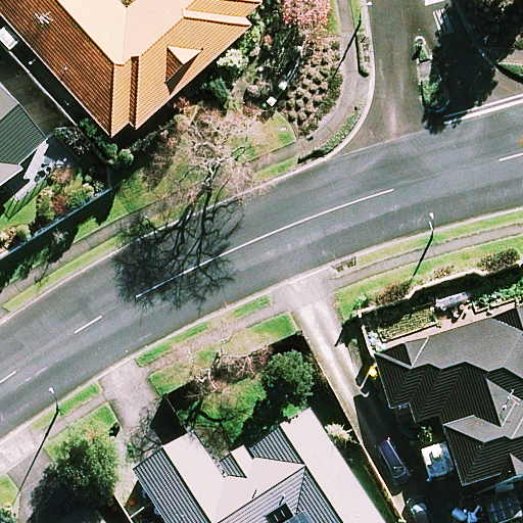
[(255,0),(142,0),(128,12),(119,2),(120,0),(0,0),(0,12),(112,139),(128,125),(135,132),(217,59),(252,28),(246,20),(262,7),(255,0)]
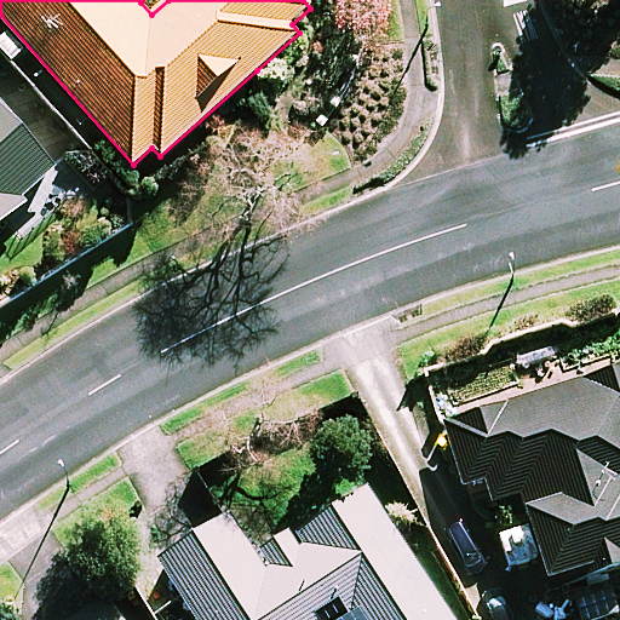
[(0,224),(27,201),(21,195),(57,165),(0,99),(0,224)]
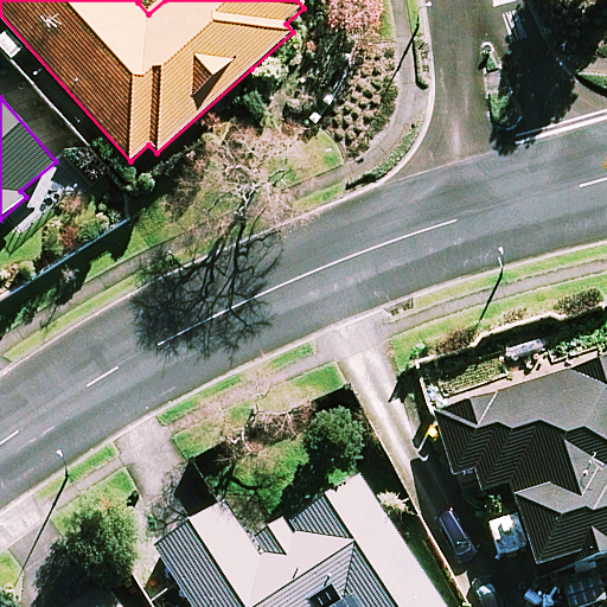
[(606,357),(438,414),(465,496),(511,480),(518,505),(486,516),(502,563),(534,553),(541,574),(606,551),(606,357)]
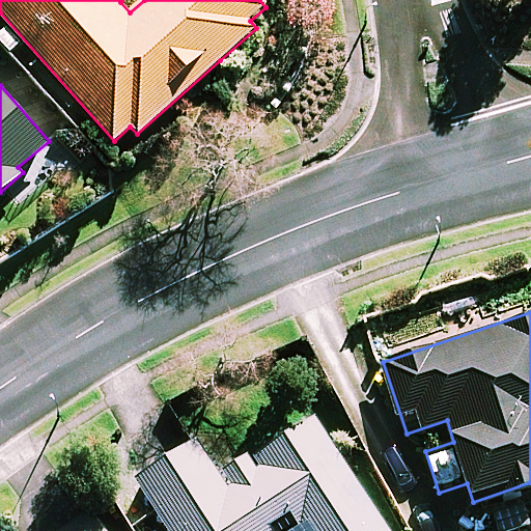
[(389,530),(316,415),(221,475),(197,438),(137,476),(172,530),(389,530)]
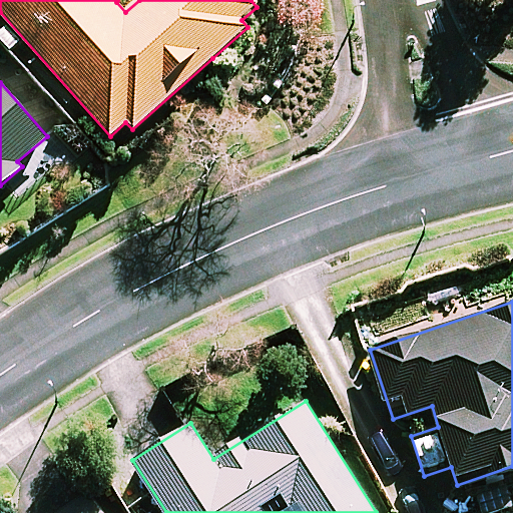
[(105,512),(90,491),(57,512),(105,512)]
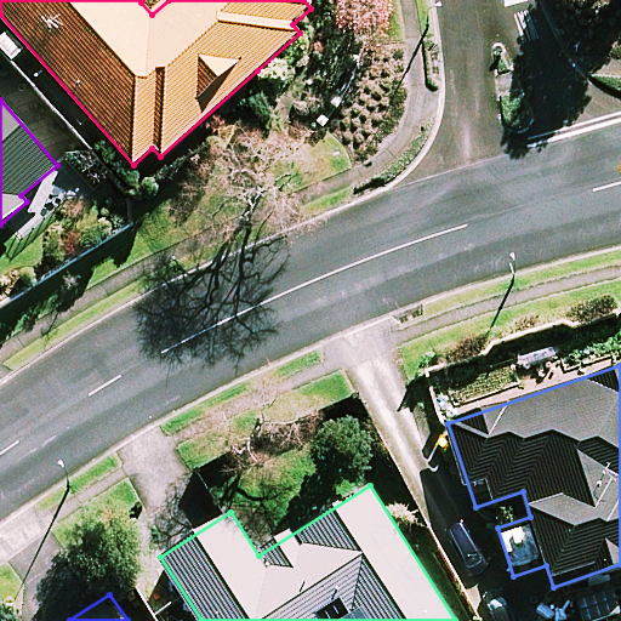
All buildings are outlined.
